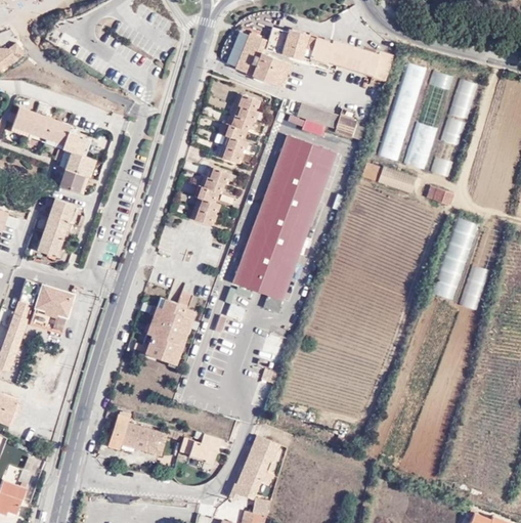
[(394,52),(380,48),(377,55),(290,30),(289,34),(273,30),(268,48),(300,57),(301,51),(387,76),(394,52)]
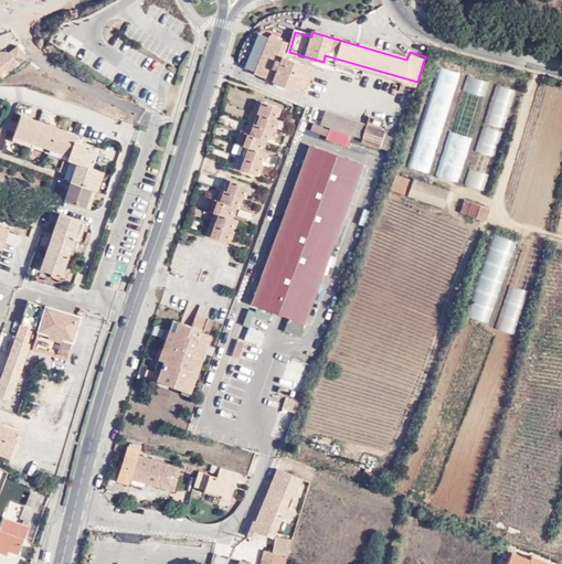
[(289,43),(269,35),(254,73),(306,95),(317,70),(283,56),(289,43)]
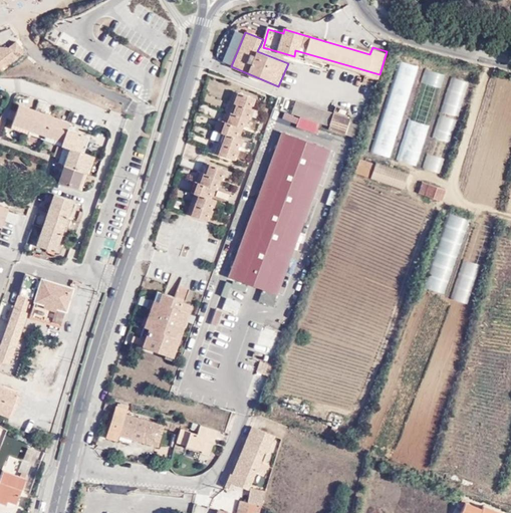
[(0,72),(1,72),(20,55),(25,51),(17,42),(9,47),(0,46),(0,72)]
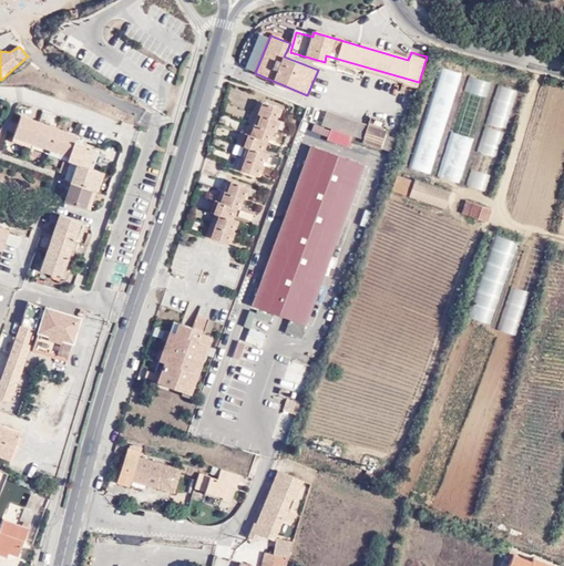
[(28,57),(22,61),(28,67),(33,62),(28,57)]
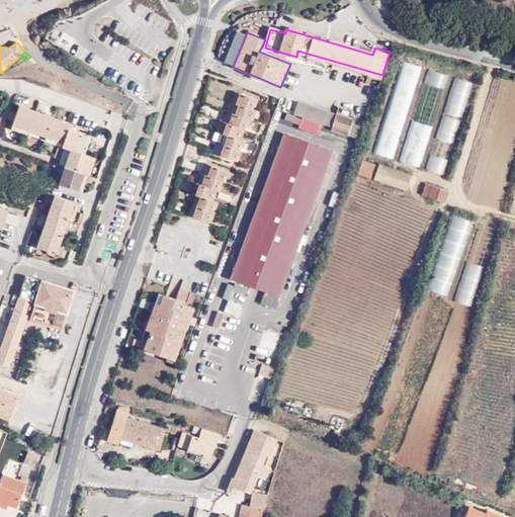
[(371,150),(392,155),(418,63),(399,57),(371,150)]
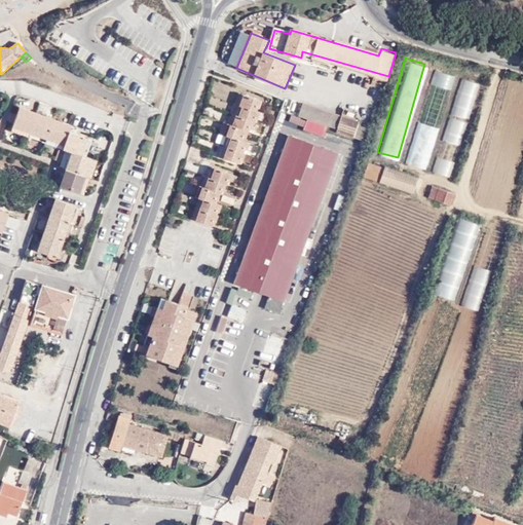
[(426,166),(449,71),(428,67),(406,161),(426,166)]
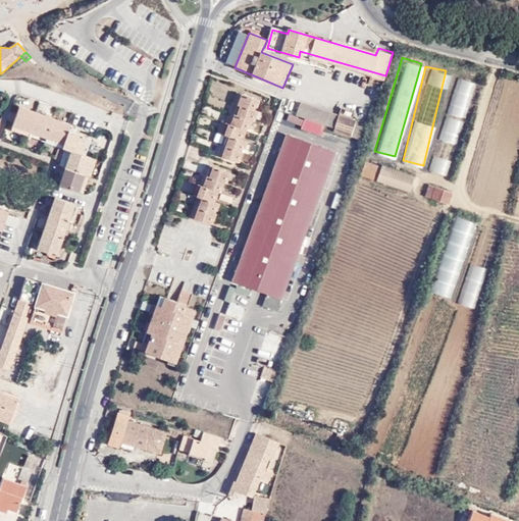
[(455,74),(427,168),(444,173),(471,80),(455,74)]
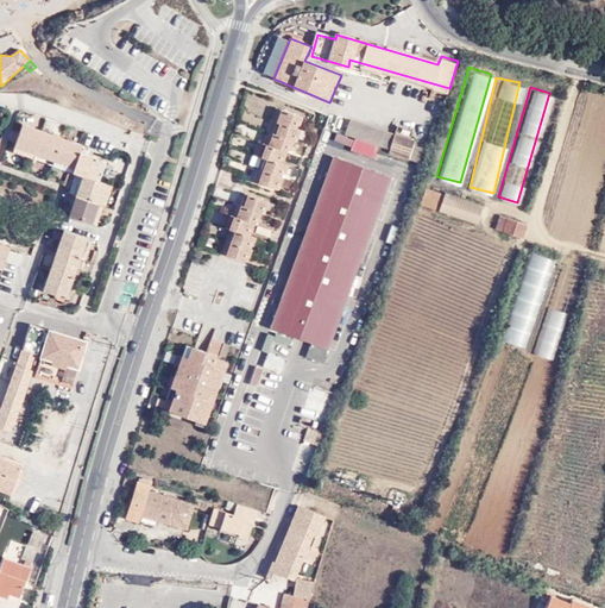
[(277,121),(283,108),(277,107),(269,130),(275,132),(279,123),(277,121)]
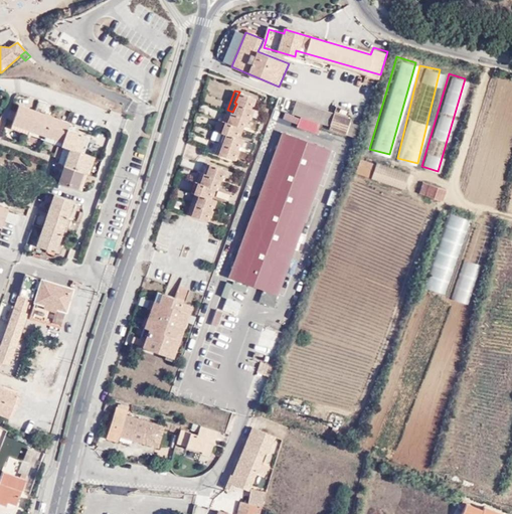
[(257,98),(239,92),(234,103),(236,104),(232,112),(248,118),(250,119),(254,109),(252,108),(257,98)]
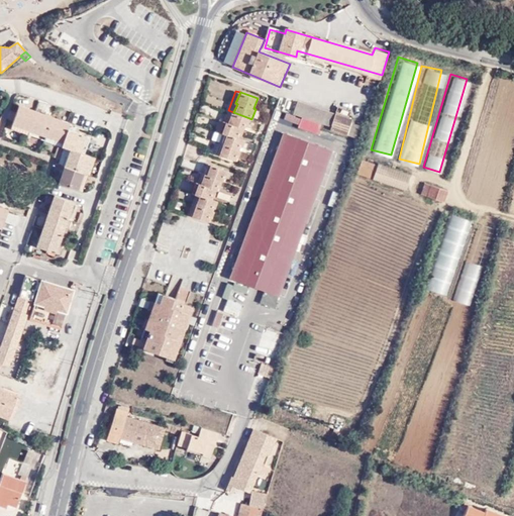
[(351,118),(297,101),(292,114),(302,117),(321,123),(330,125),(330,129),(354,136),(358,125),(350,122),(351,118)]
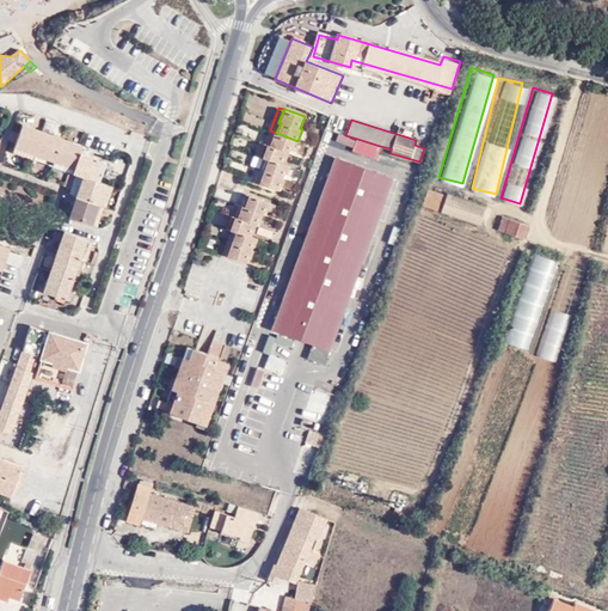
[(35,160),(44,133),(24,126),(14,153),(35,160)]
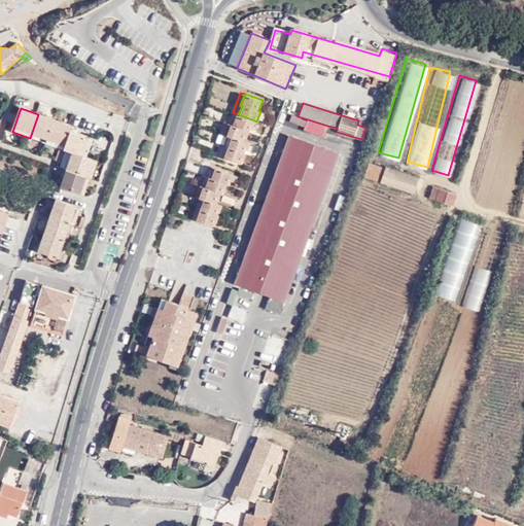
[(233,127),(238,114),(233,112),(228,125),(230,125),(233,127)]
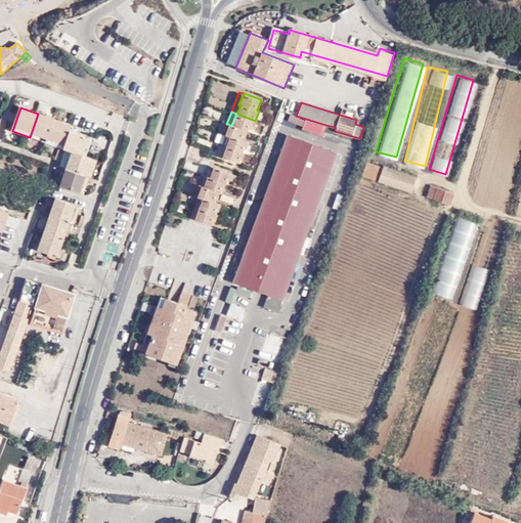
[(46,143),(54,120),(38,114),(30,137),(46,143)]
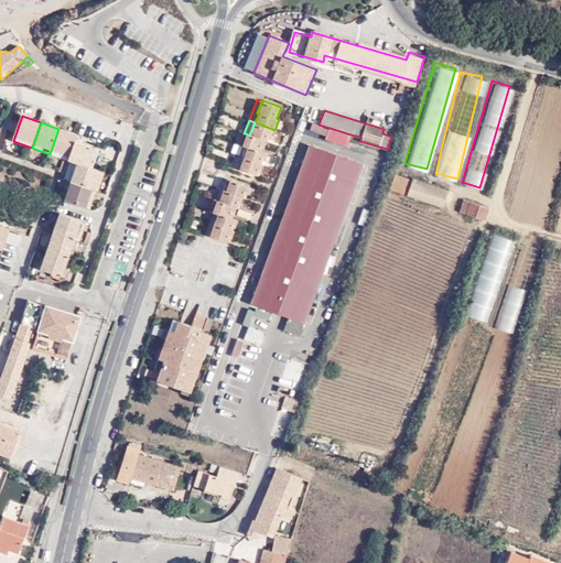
[(272,129),(255,122),(249,136),(246,133),(243,145),(248,147),(244,158),(263,164),(268,153),(262,151),(266,141),(268,142),(272,129)]
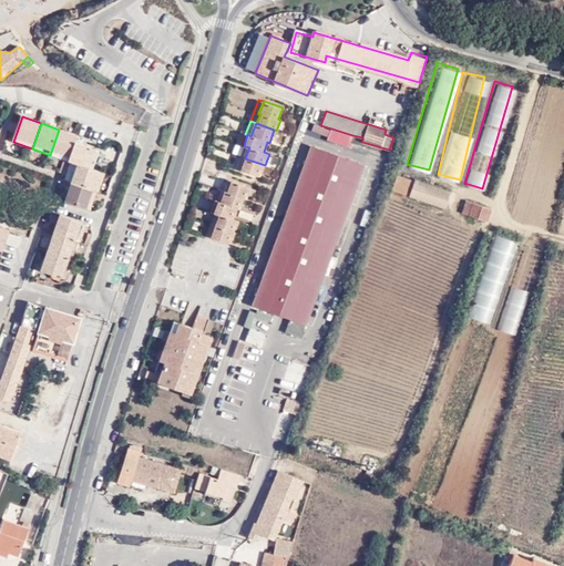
[(352,135),(331,129),(326,140),(349,147),(352,135)]
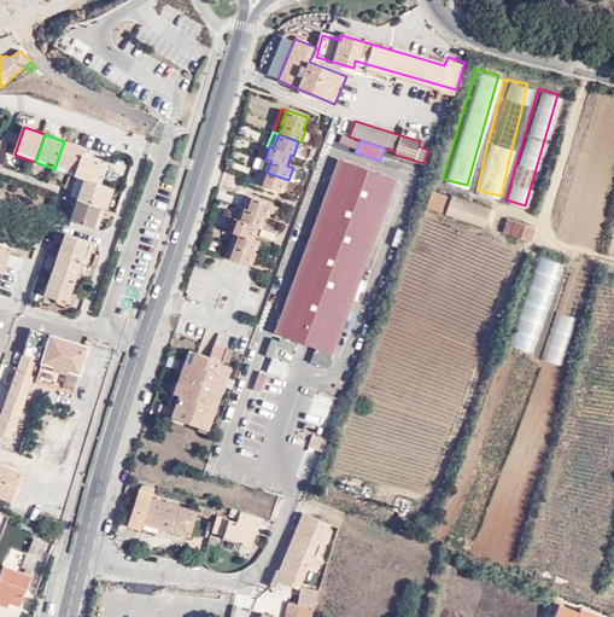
[(85,149),(64,141),(54,169),(74,176),(82,155),(85,149)]
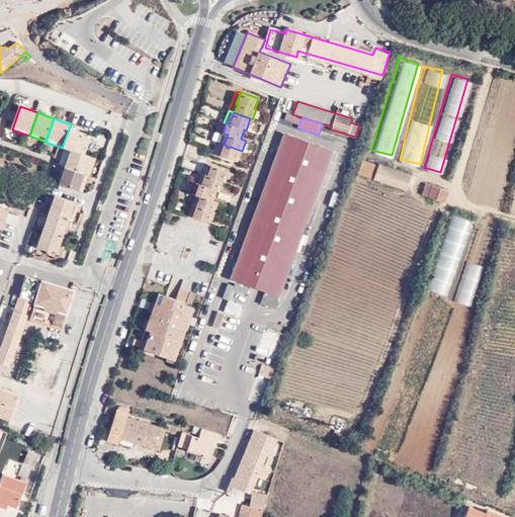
[(223,134),(226,122),(224,122),(220,120),(216,131),(223,134)]
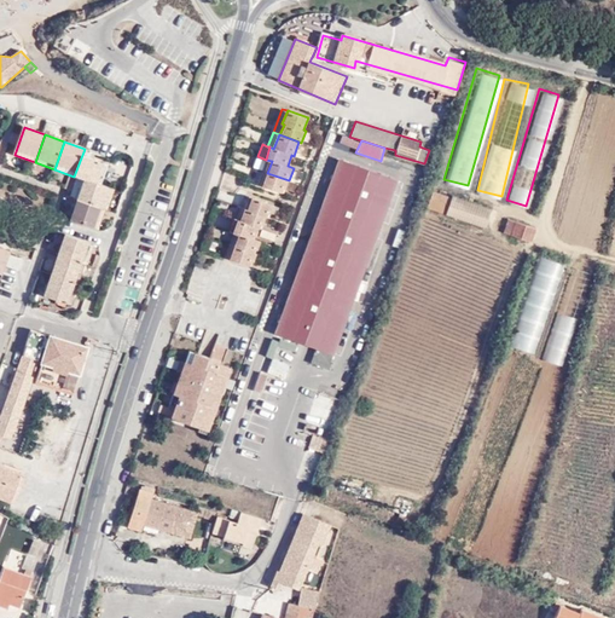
[(109,165),(82,155),(74,177),(86,180),(102,186),(109,165)]
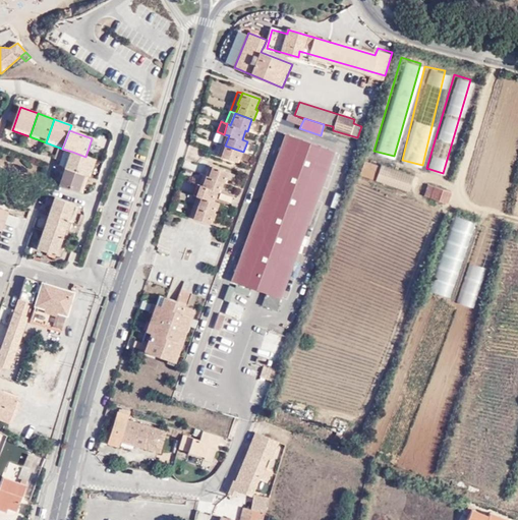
[(229,135),(224,134),(217,156),(220,157),(221,156),(225,146),(229,135)]
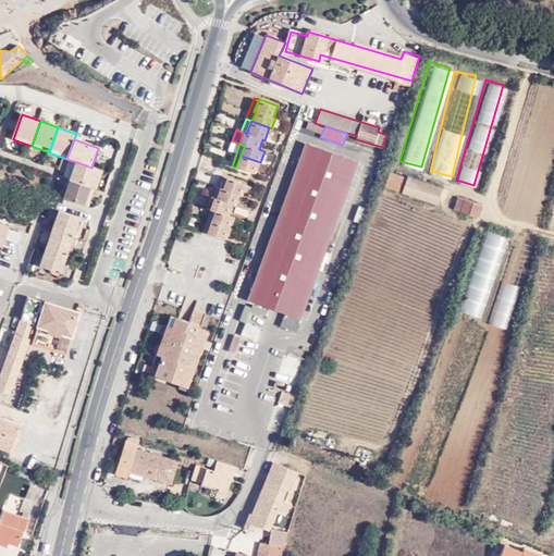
[(358,165),(306,146),(247,301),(299,321),(358,165)]
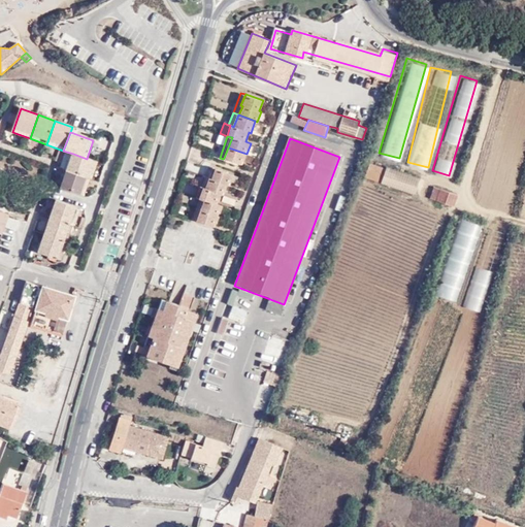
[(242,164),(247,154),(228,147),(224,158),(242,164)]
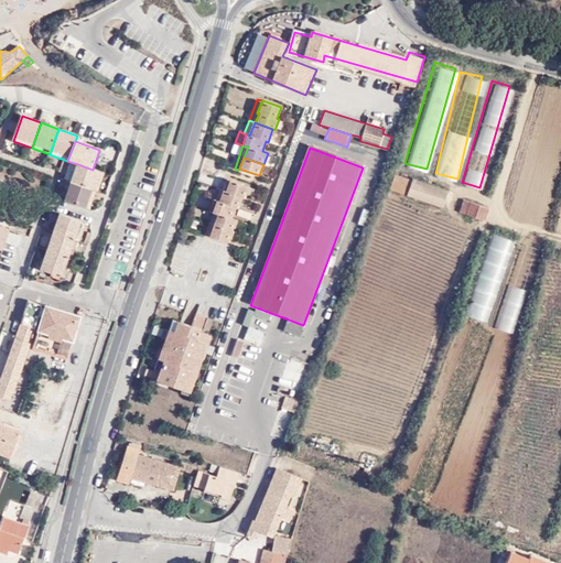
[(71,164),(63,162),(60,172),(66,174),(71,164)]
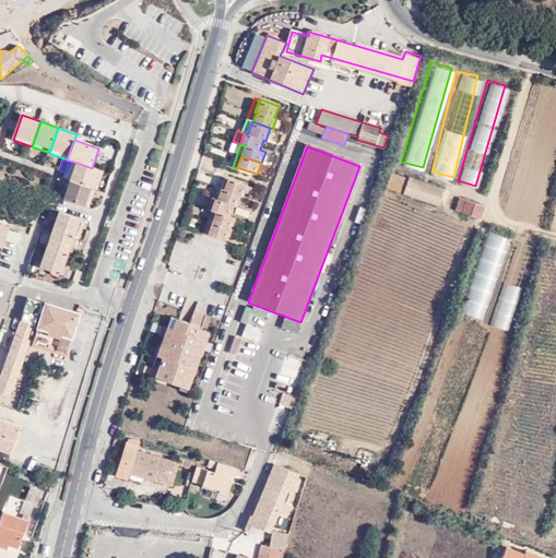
[(101,173),(92,168),(78,163),(74,171),(71,180),(95,189),(101,173)]
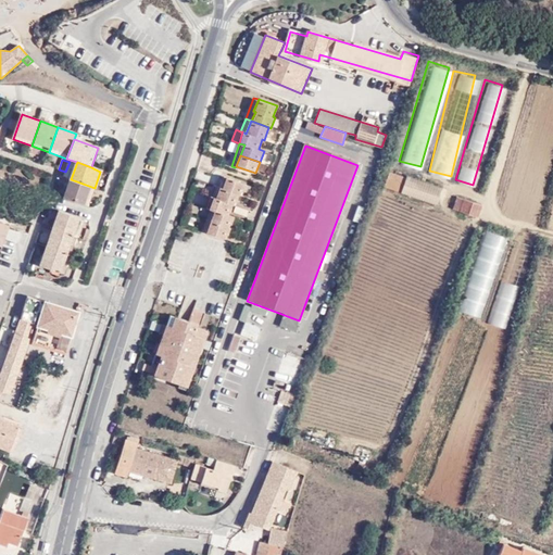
[(404,179),(389,174),(386,188),(401,192),(404,179)]
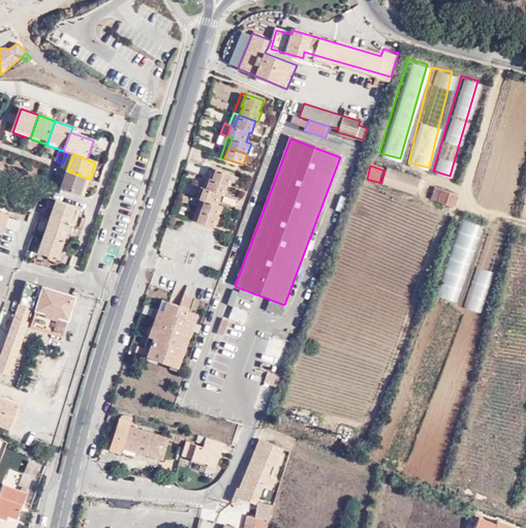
[(213,180),(216,168),(211,166),(208,178),(210,178),(213,180)]
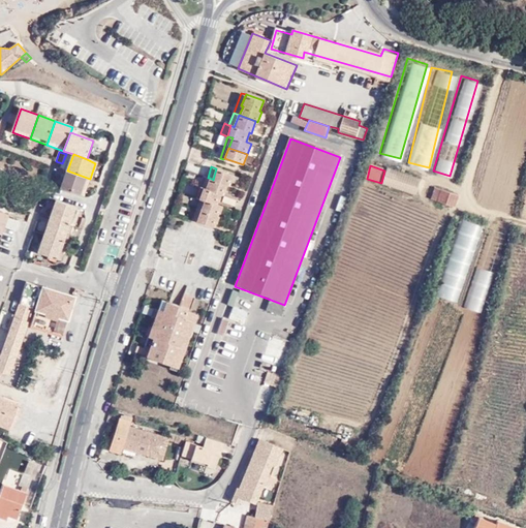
[(234,174),(216,168),(213,180),(227,185),(229,185),(234,174)]
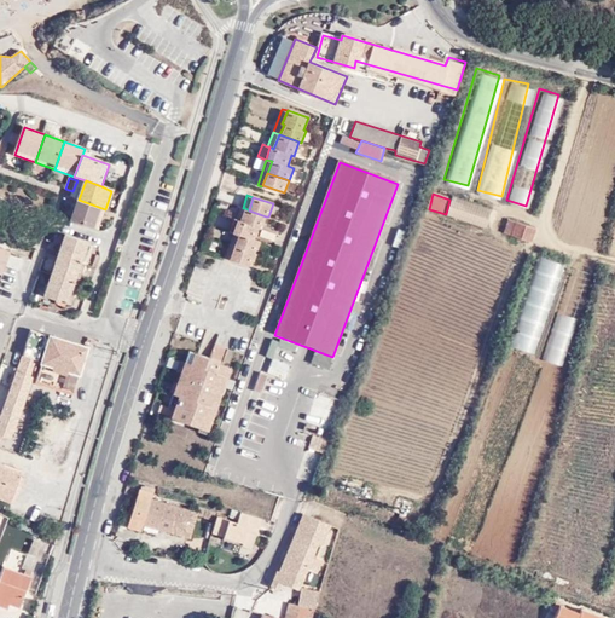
[(98,230),(105,209),(79,200),(70,220),(98,230)]
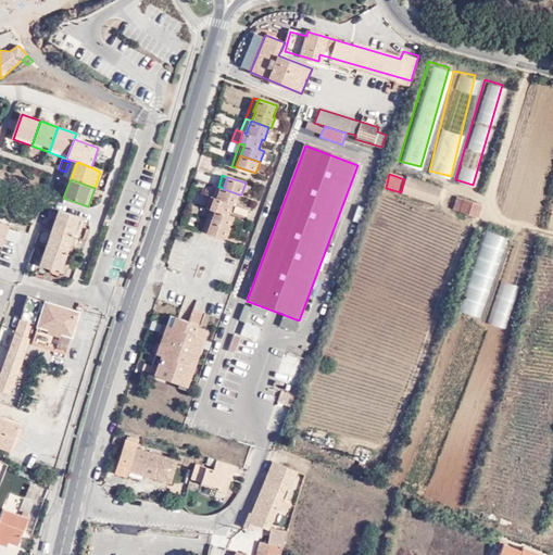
[(239,194),(224,189),(221,187),(216,199),(214,199),(211,210),(215,211),(206,232),(226,240),(235,215),(229,214),(233,205),(235,206),(239,194)]
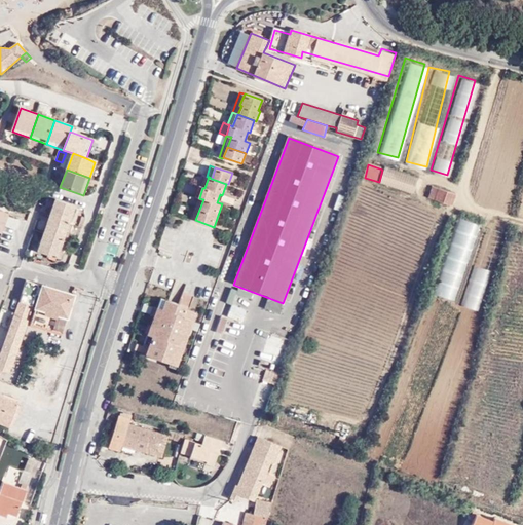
[(452,194),(431,187),(427,198),(449,205),(452,194)]
